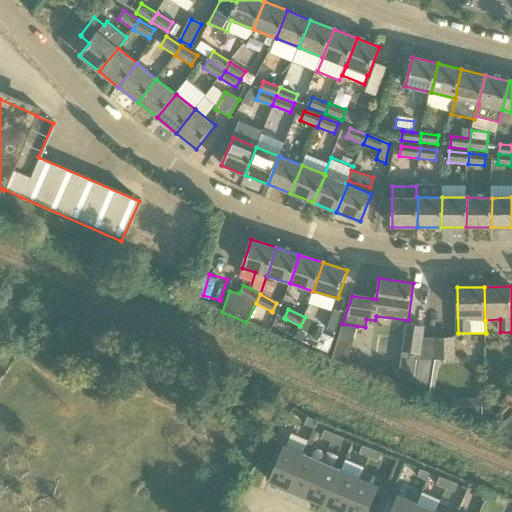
[(328,326),(337,329),(343,311),(333,309),(328,326)]
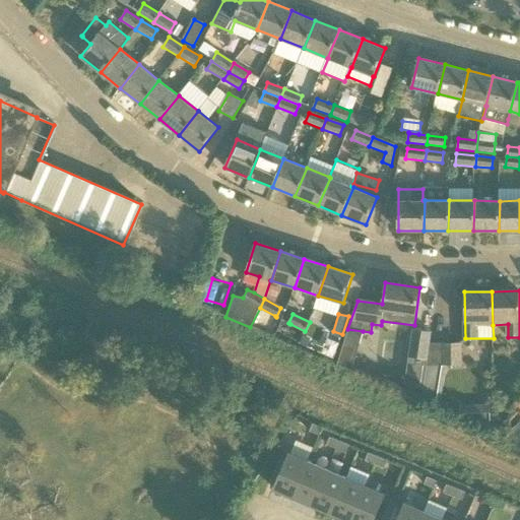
[(363,331),(347,329),(337,365),(350,370),(363,331)]
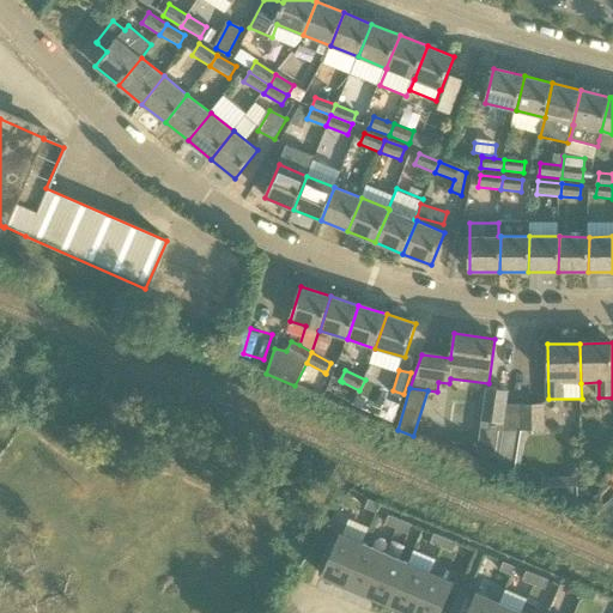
[(486,388),(481,422),(503,424),(507,405),(509,392),(486,388)]
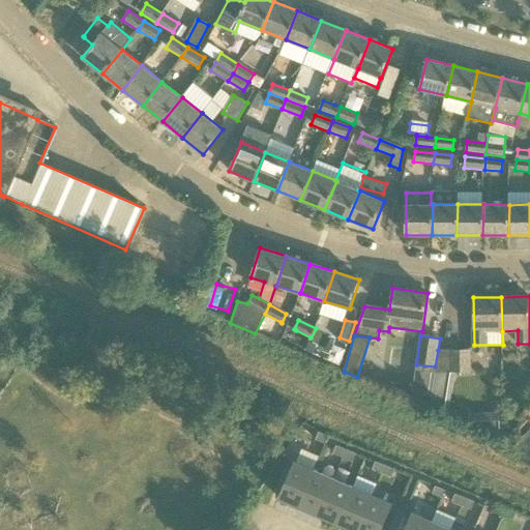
[(470,373),(470,370),(470,349),(438,350),(435,366),(431,396),(429,408),(429,411),(443,413),(449,373),(470,373)]
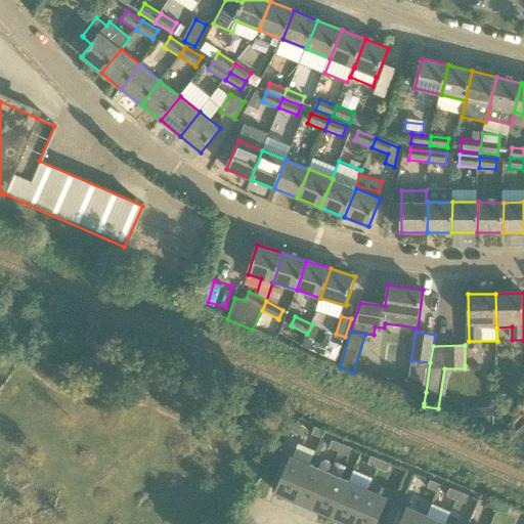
[(411,360),(407,388),(426,392),(430,362),(411,360)]
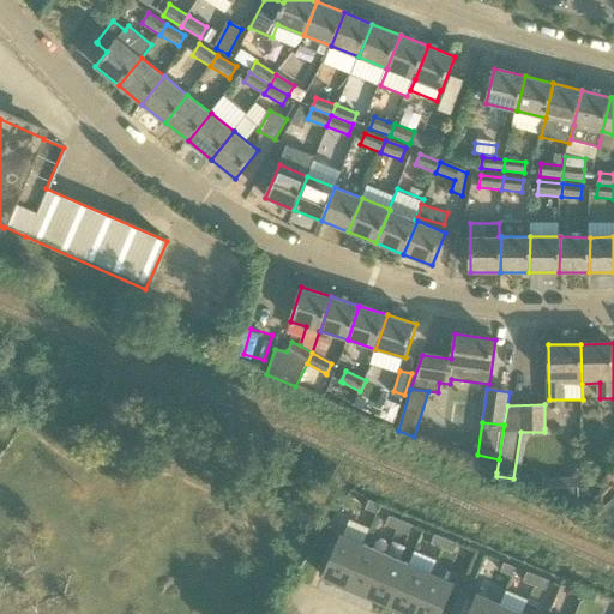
[(578,477),(543,479),(543,491),(567,501),(578,501),(578,477)]
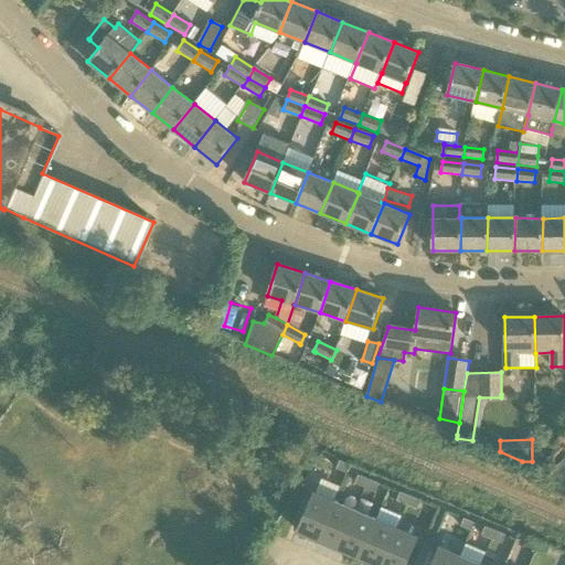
[(564,483),(564,460),(564,459),(546,476),(564,483)]
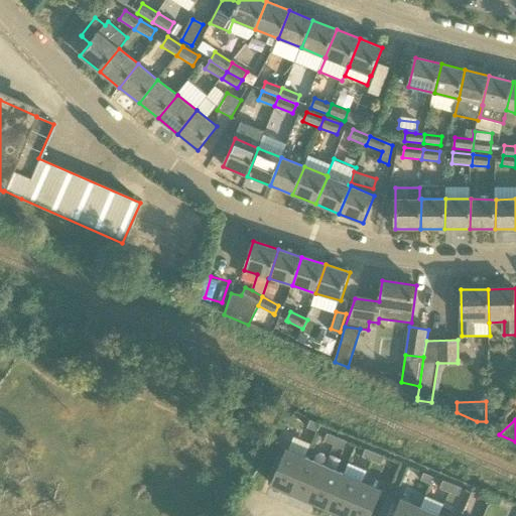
[(317,429),(319,424),(310,420),(307,427),(316,431),(317,429)]
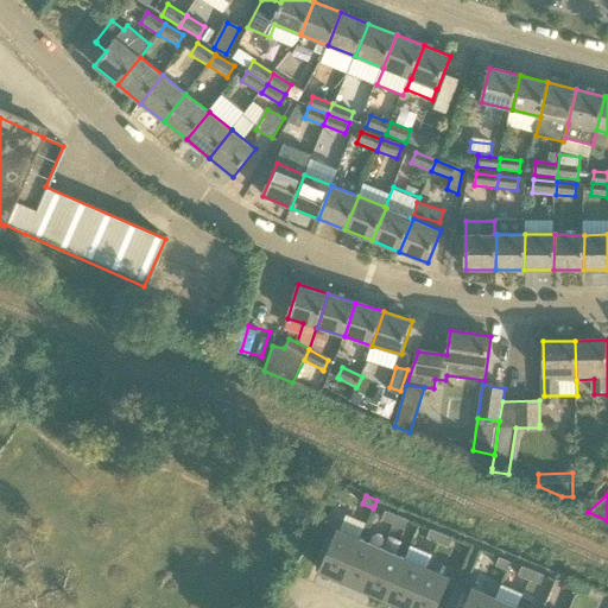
[(397,515),(386,512),(386,511),(382,520),(393,524),(394,523),(397,515)]
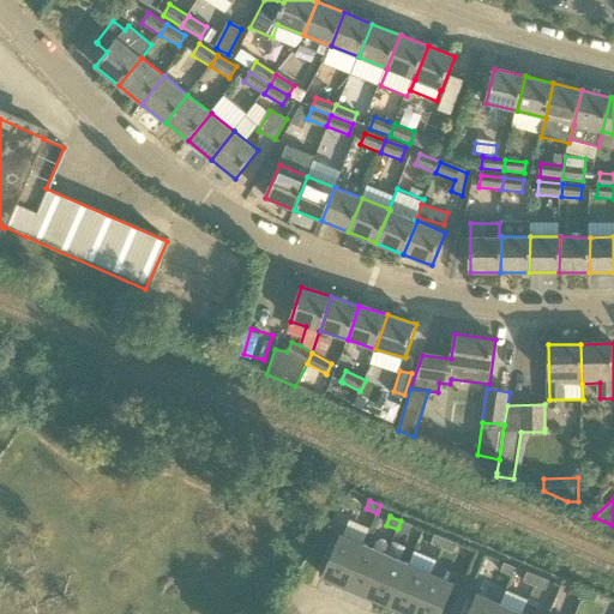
[(411,525),(401,521),(398,528),(397,529),(408,534),(409,533),(411,525)]
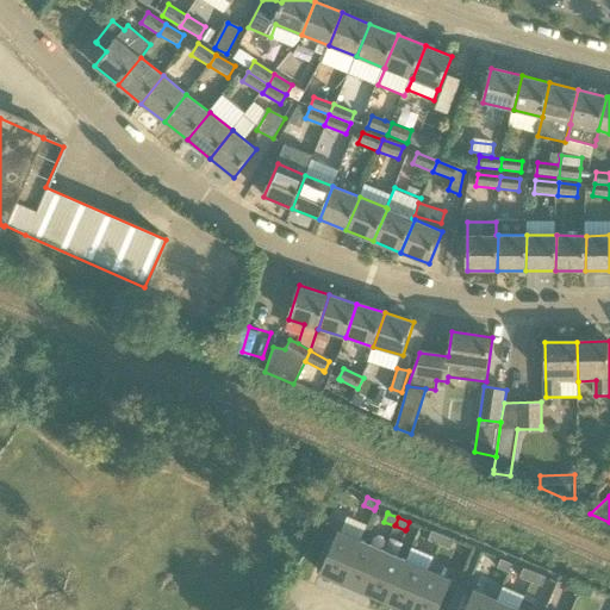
[(344,583),(362,541),(338,531),(327,560),(321,573),(344,583)]
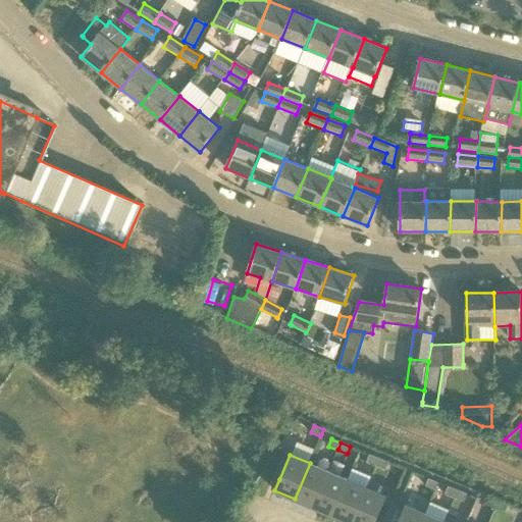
[(379,459),(370,455),(367,462),(376,466),(376,464),(379,459)]
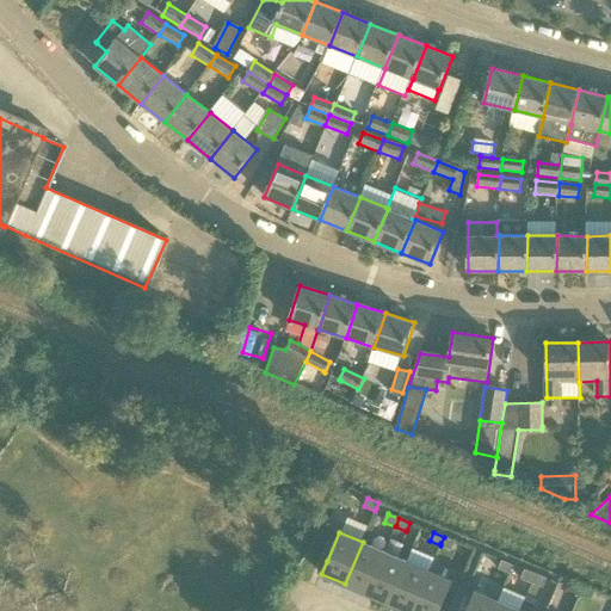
[(455,541),(444,537),(440,543),(440,545),(451,549),(451,548),(455,541)]
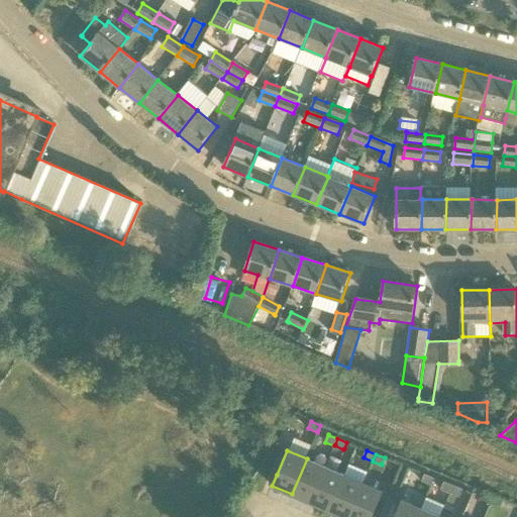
[(325,467),(307,458),(292,494),(310,502),(325,467)]
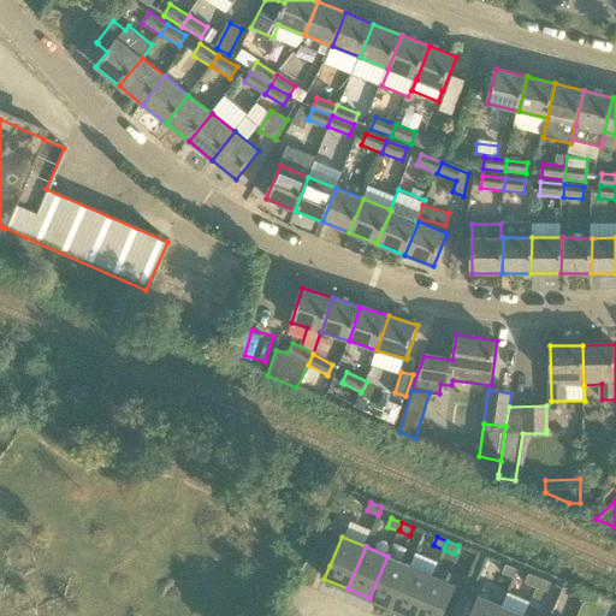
[(410,566),(388,556),(369,598),(392,608),(410,566)]
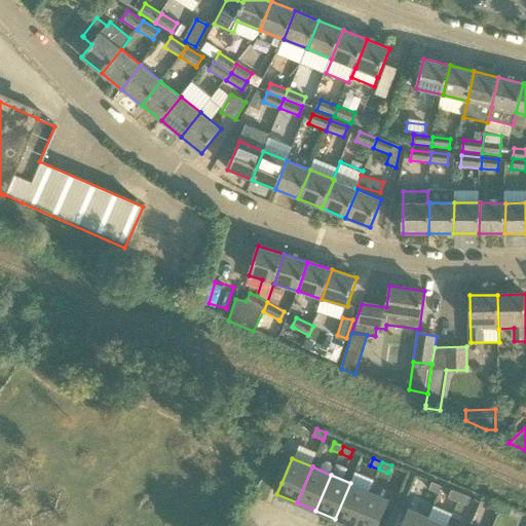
[(442,486),(433,482),(433,483),(429,490),(439,493),(442,486)]
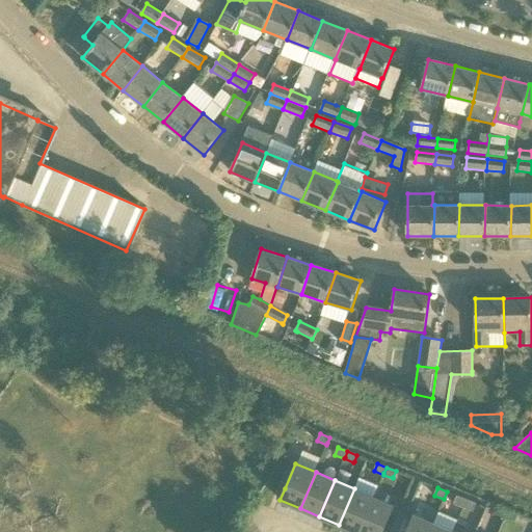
[(358,531),(374,497),(354,488),(339,525),(354,531),(358,531)]
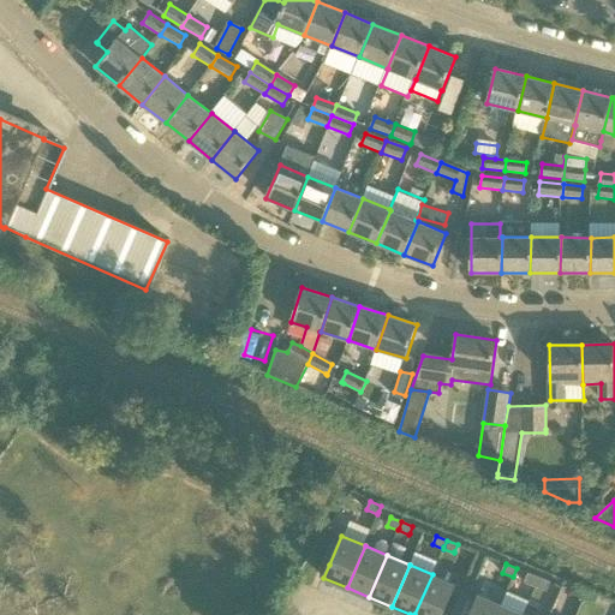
[(536,585),(539,578),(529,573),(525,580),(525,581),(536,586),(536,585)]
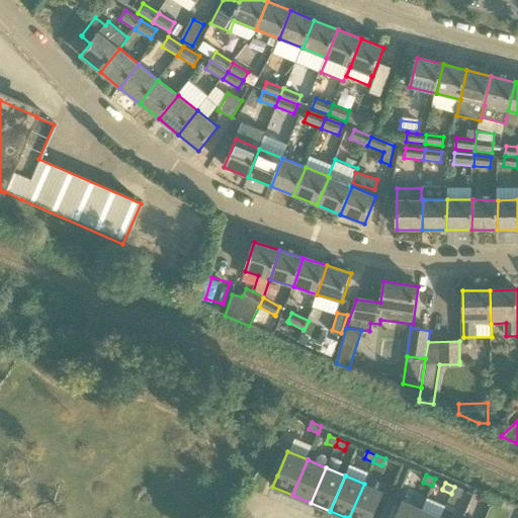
[(372,517),(383,493),(364,484),(349,517),(372,517)]
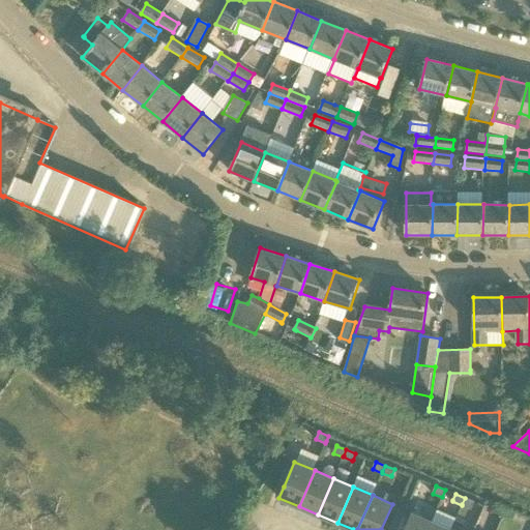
[(474,502),(465,498),(462,504),(462,505),(471,509),(471,508),(474,502)]
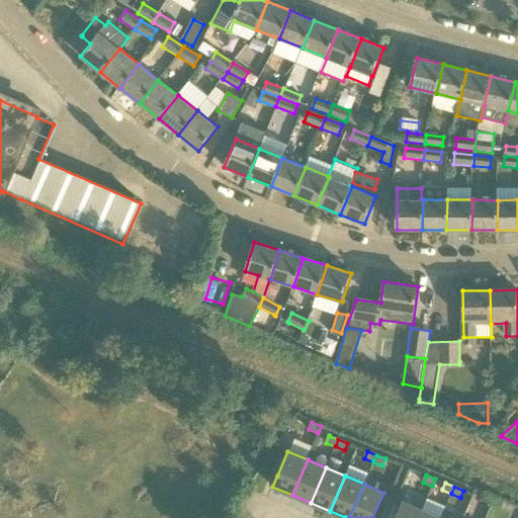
[(493,502),(495,497),(486,494),(484,498),(483,501),(492,504),(493,502)]
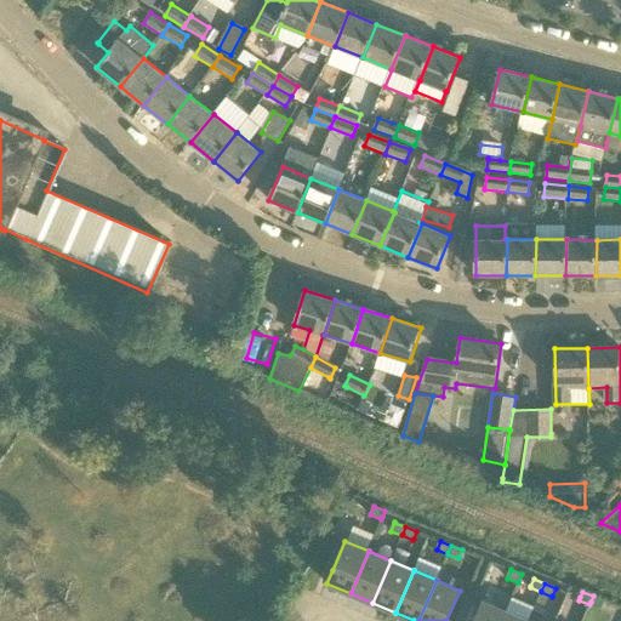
[(604,600),(593,596),(591,602),(590,604),(600,609),(604,600)]
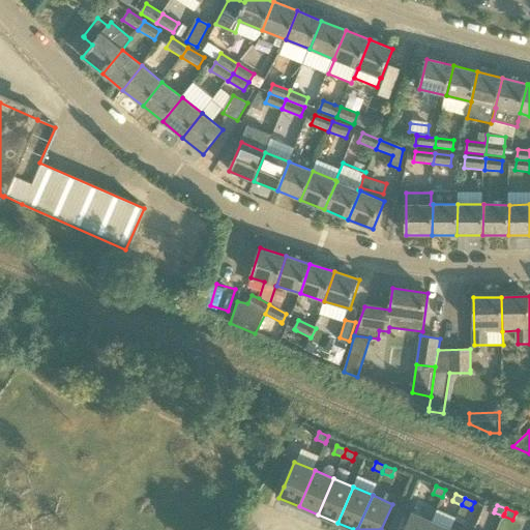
[(428,529),(432,521),(412,512),(404,529),(428,529)]
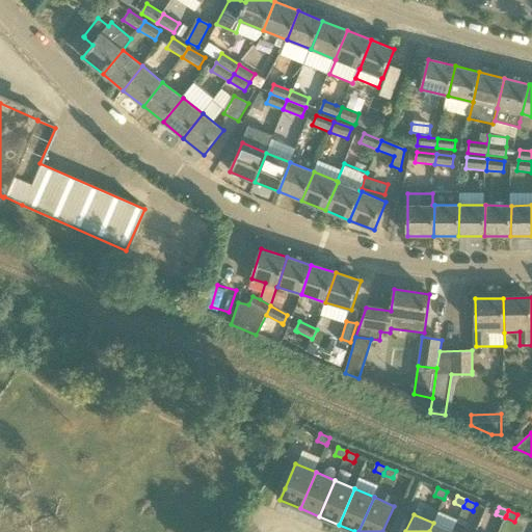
[(429,531),(452,531),(453,531),(433,523),(429,531)]
